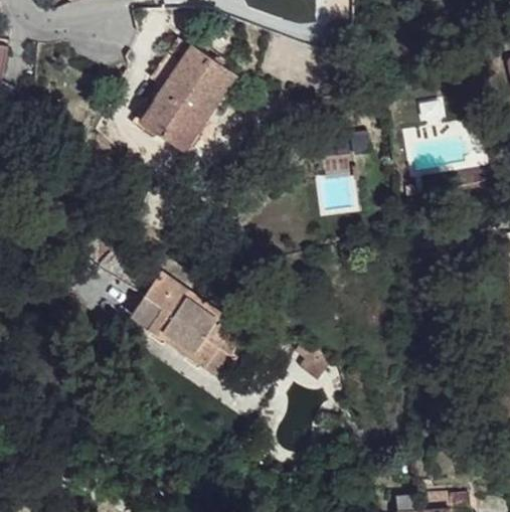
[(190,45),(175,35),(147,78),(162,89),(190,45)]
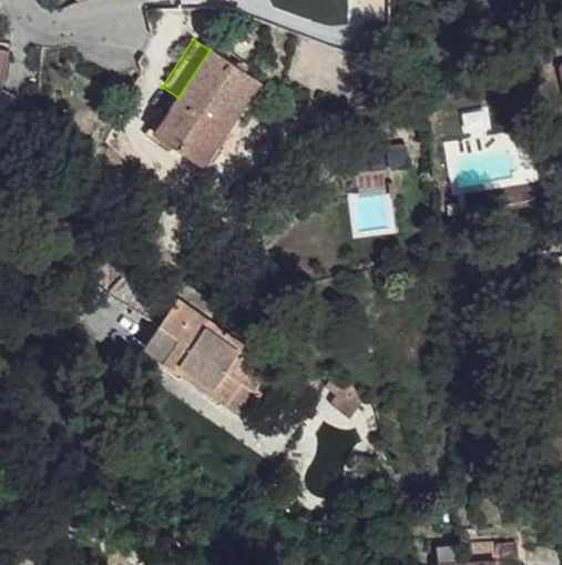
[(257,84),(210,50),(179,98),(163,120),(154,134),(169,143),(203,165),(257,84)]
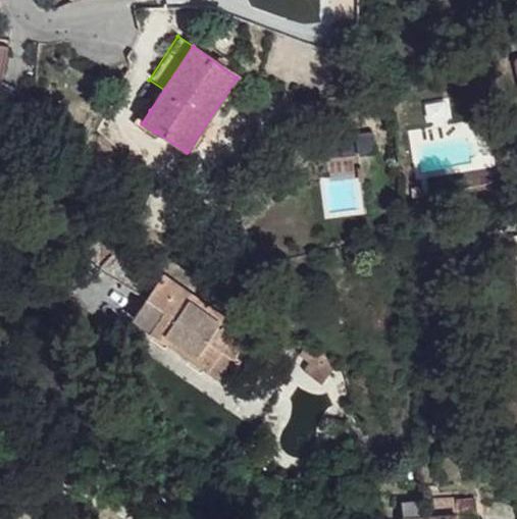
[(0,103),(10,49),(0,47),(0,103)]
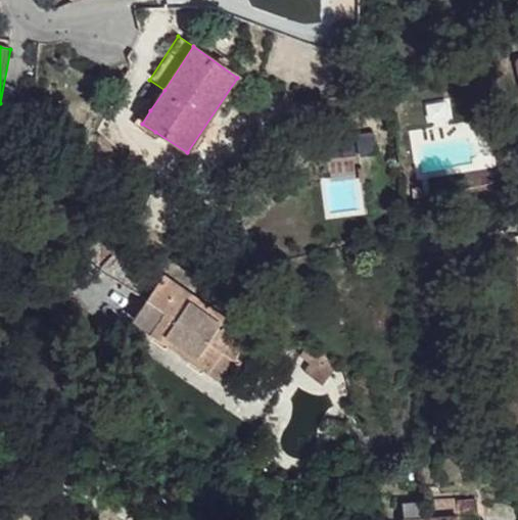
[(517,56),(507,59),(514,93),(517,92),(517,56)]
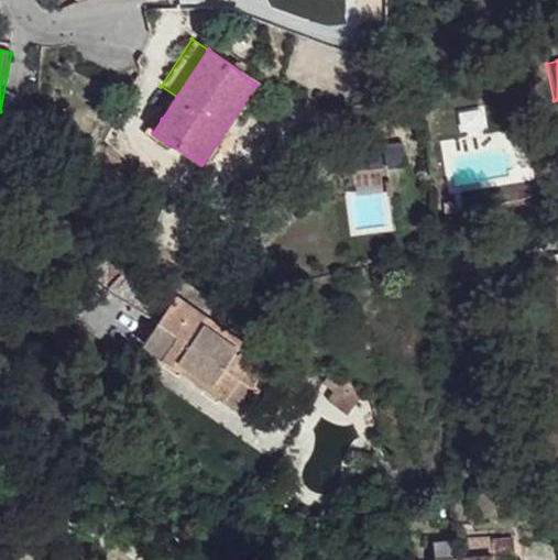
[(143,134),(153,133),(162,119),(155,114),(143,134)]
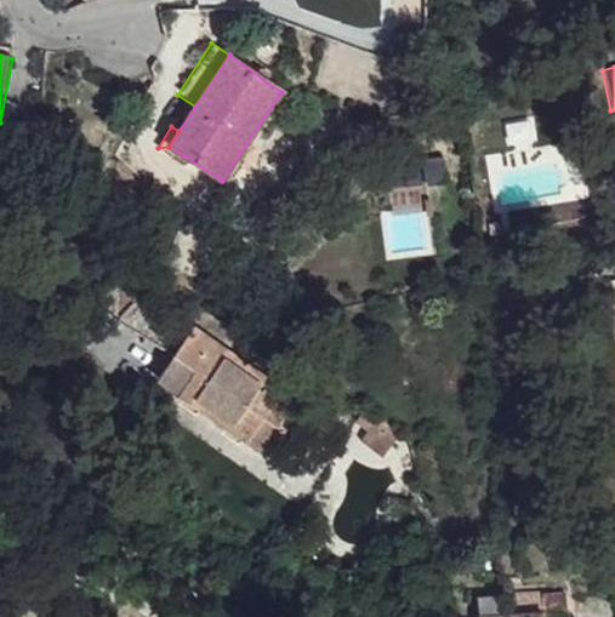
[(169,147),(158,148),(181,163),(184,156),(169,147)]
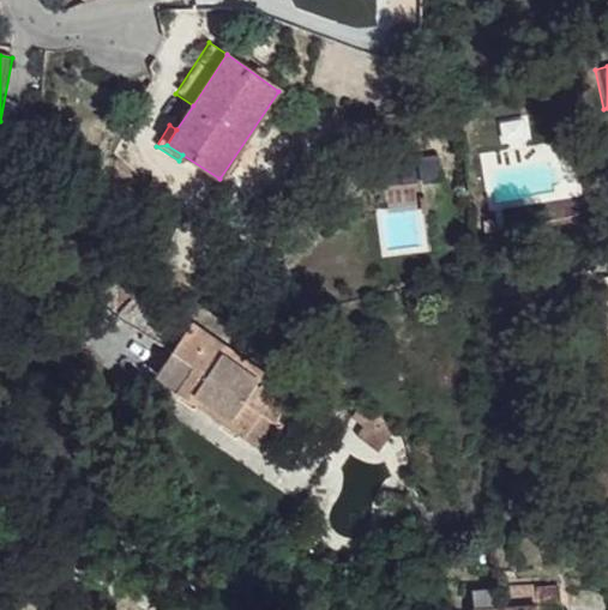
[(369,164),(375,258),(422,254),(417,185),(434,183),(433,161),(369,164)]
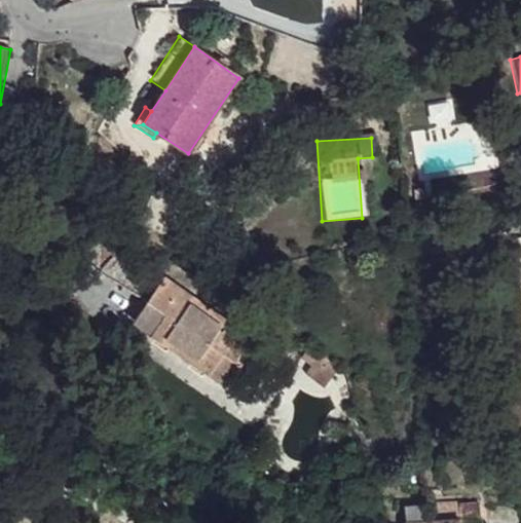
[(155,274),(117,249),(101,272),(140,299),(155,274)]
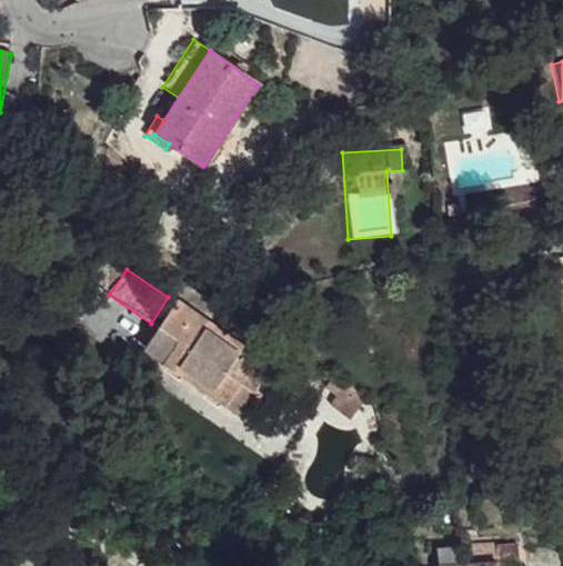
[(178,299),(143,348),(241,417),(278,367),(178,299)]
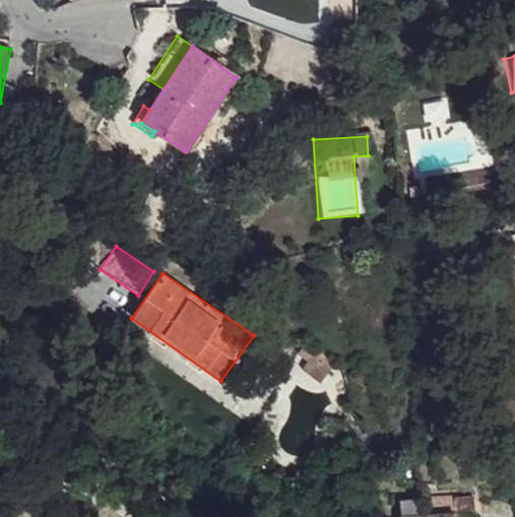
[(306,361),(315,347),(305,340),(296,353),(306,361)]
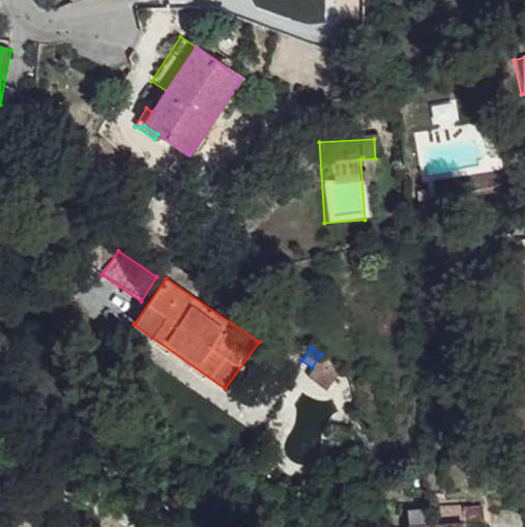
[(312,368),(305,376),(326,390),(341,369),(321,354),(312,368)]
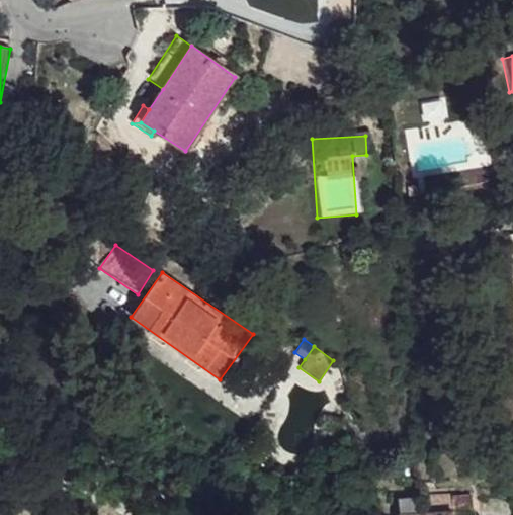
[(421,495),(422,512),(452,511),(451,497),(450,493),(421,495)]
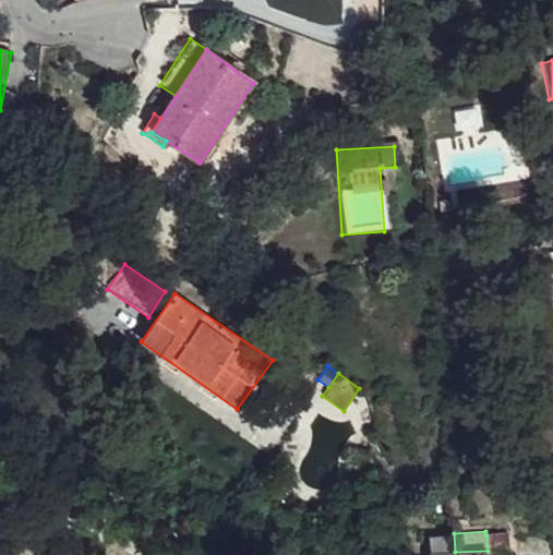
[(455,554),(455,552),(449,553),(447,534),(425,537),(427,554),(455,554)]
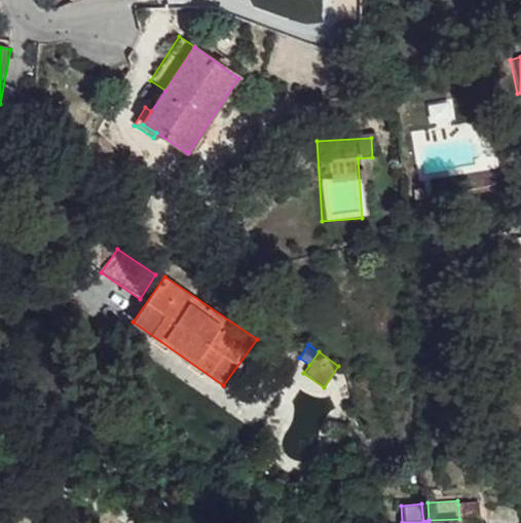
[(476,522),(474,503),(458,505),(459,519),(460,519),(460,522),(476,522)]
